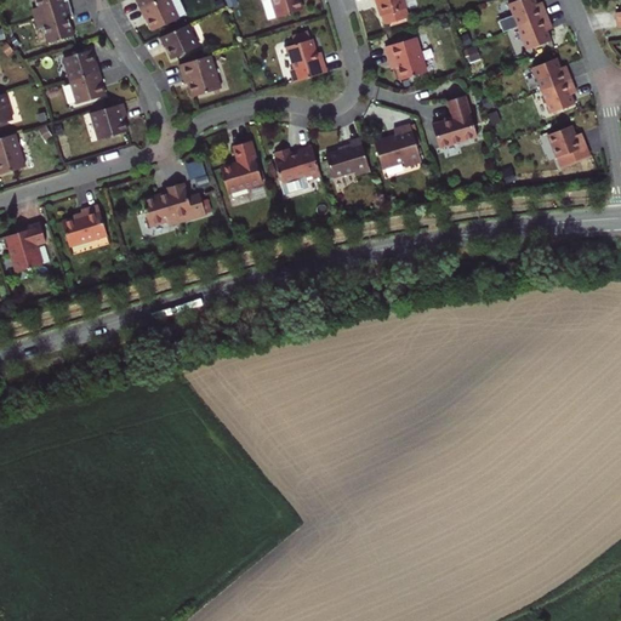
[(62,0),(32,0),(35,9),(30,10),(33,18),(70,7),(68,0),(63,0),(62,0)]
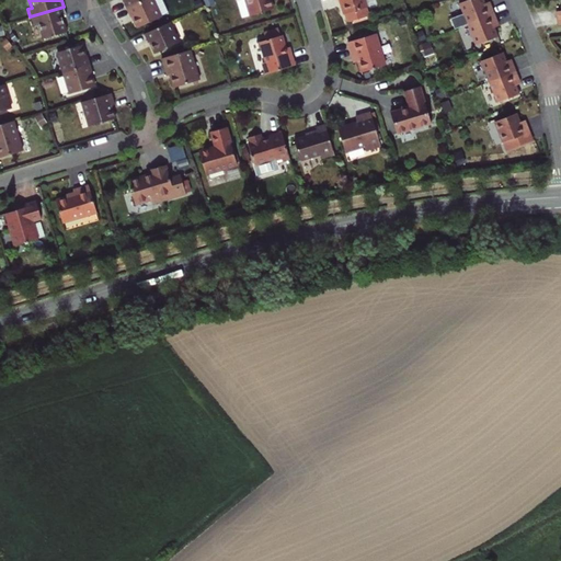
[(153,0),(145,0),(127,8),(132,18),(133,16),(138,27),(161,16),(153,0)]
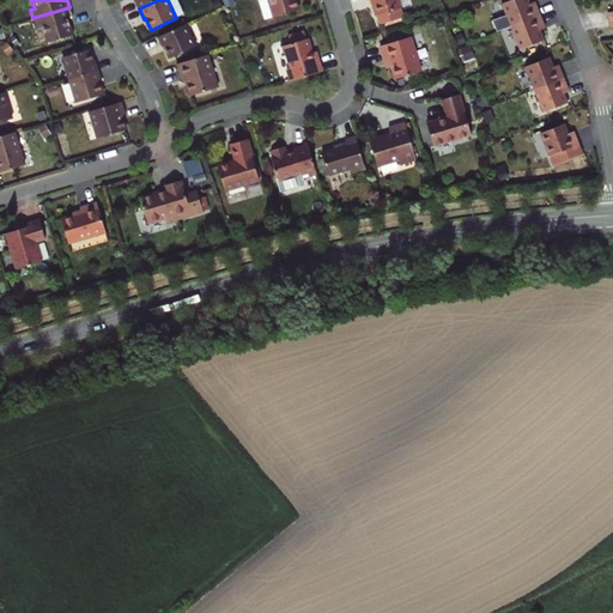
[(299,10),(296,0),(265,0),(260,1),(265,19),(299,10)]
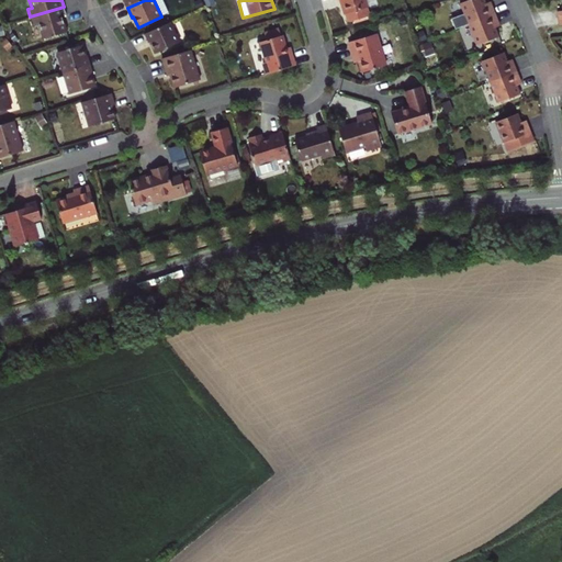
[(368,7),(364,0),(339,0),(344,14),(368,7)]
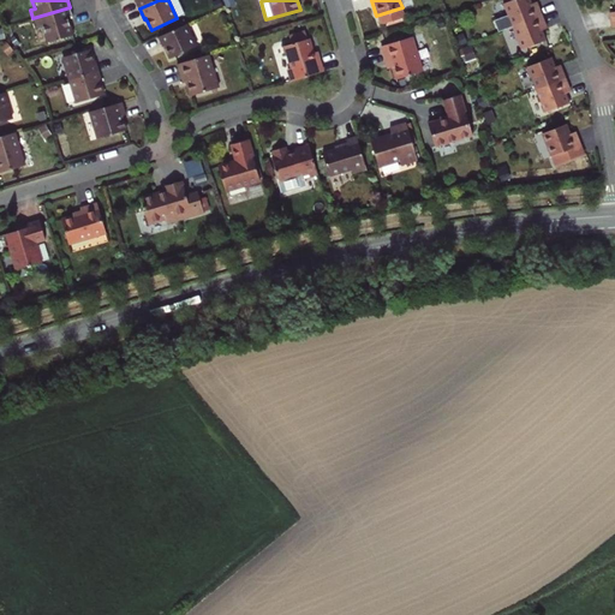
[(530,0),(511,0),(503,4),(512,27),(542,15),(538,6),(533,9),(532,4),(530,0)]
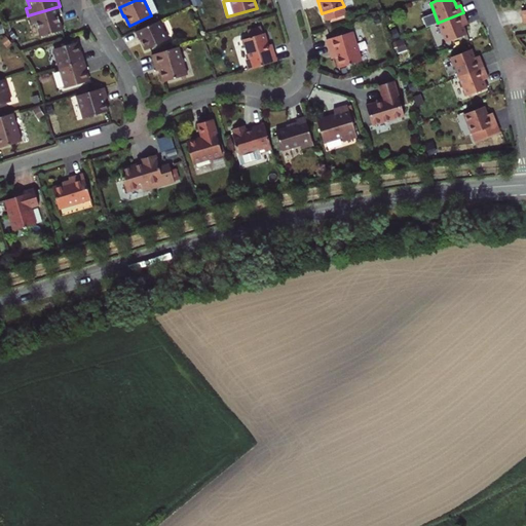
[(62,13),(60,6),(28,15),(30,24),(34,22),(39,37),(63,30),(58,14),(62,13)]
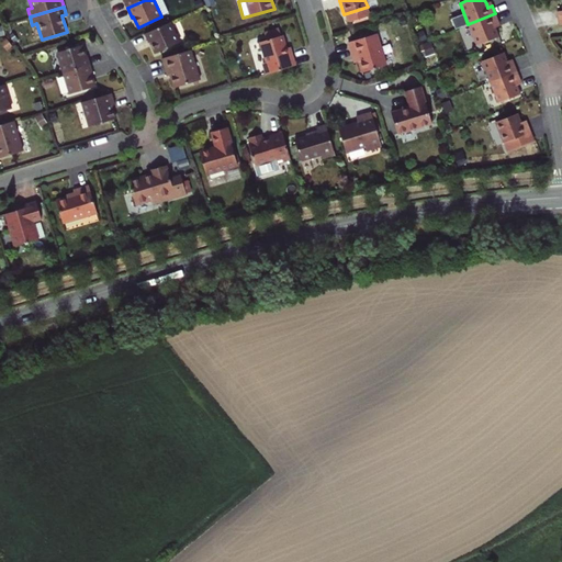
[(498,21),(495,13),(468,24),(476,45),(498,36),(495,27),(494,23),(498,21)]
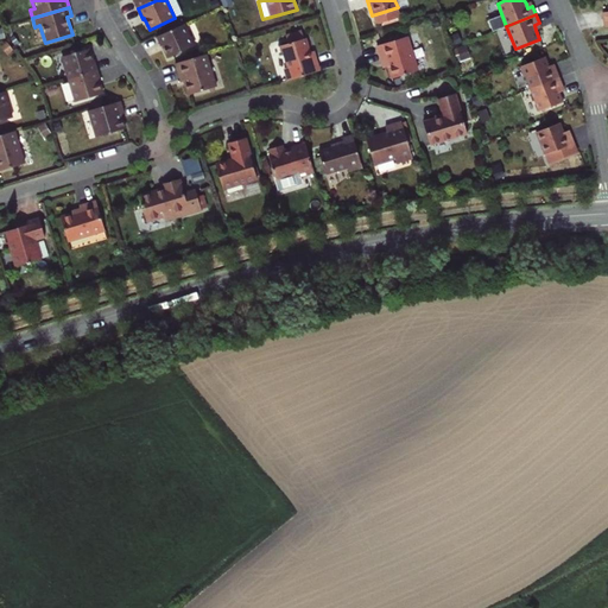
[(183,24),(156,37),(160,46),(163,46),(168,57),(194,46),(183,24)]
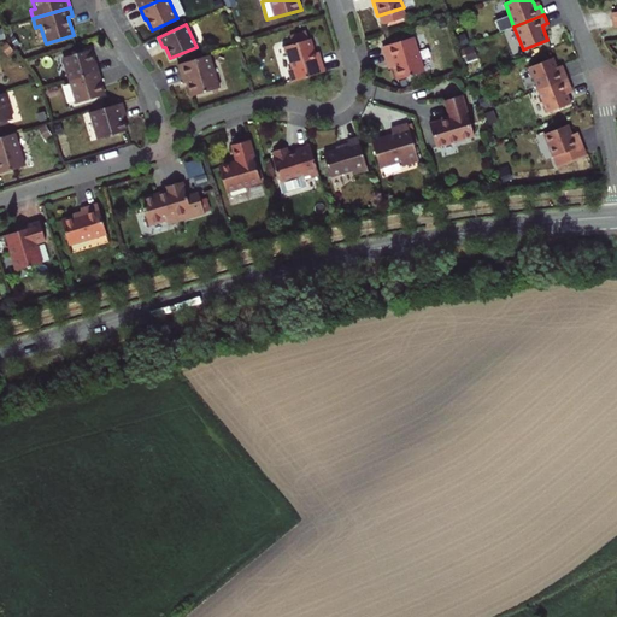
[(289,70),(293,81),(324,72),(322,62),(318,63),(316,53),(311,40),(309,40),(307,35),(301,36),(301,35),(291,37),(293,45),(287,47),(293,69),(289,70)]
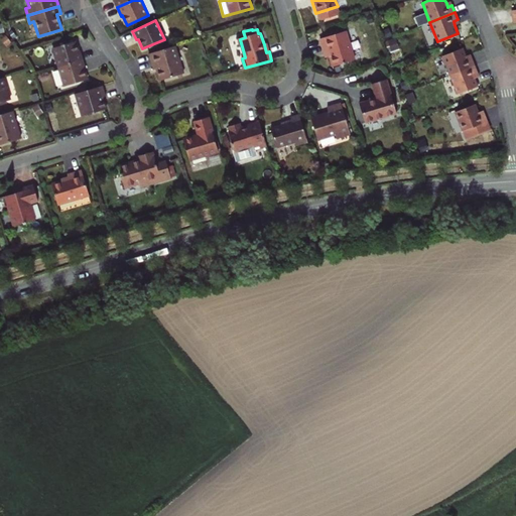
[(346,31),(320,38),(325,52),(329,50),(330,56),(333,67),(355,60),(346,31)]
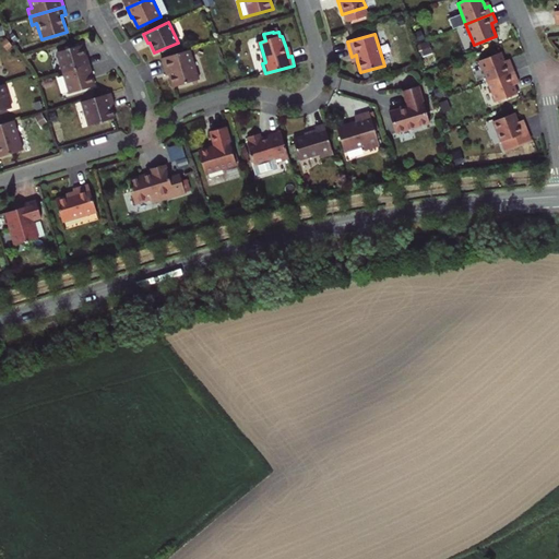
[(58,52),(63,72),(91,64),(87,56),(85,56),(82,45),(58,52)]
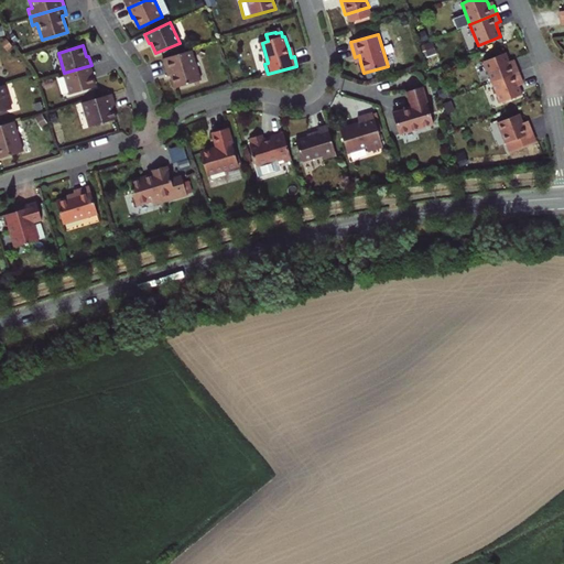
[(191,50),(162,58),(167,76),(172,76),(175,87),(199,79),(191,50)]
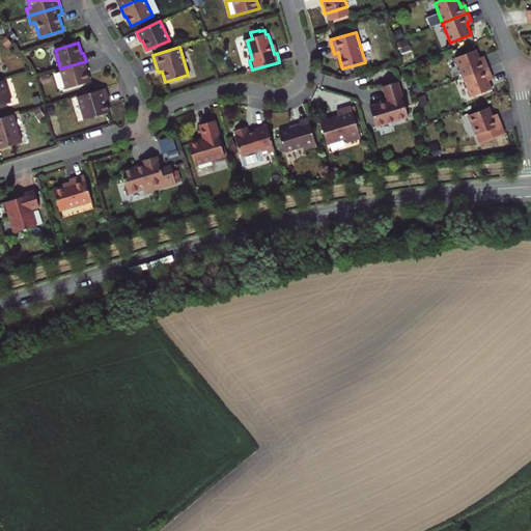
[(476,49),(454,57),(463,78),(488,67),(485,60),(481,61),(479,57),(476,49)]
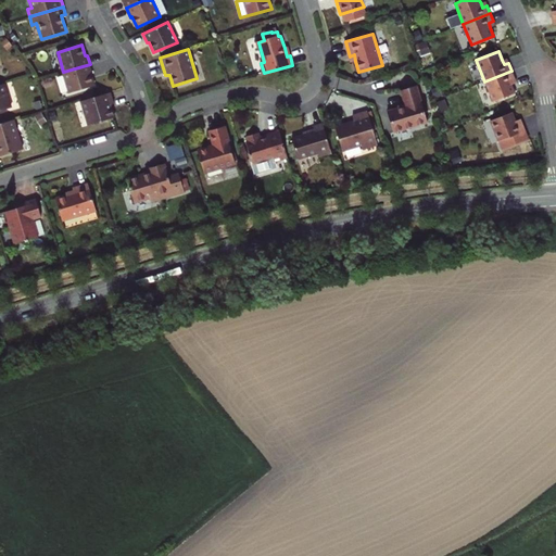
[(90,64),(63,72),(70,93),(95,86),(90,74),(92,73),(90,64)]
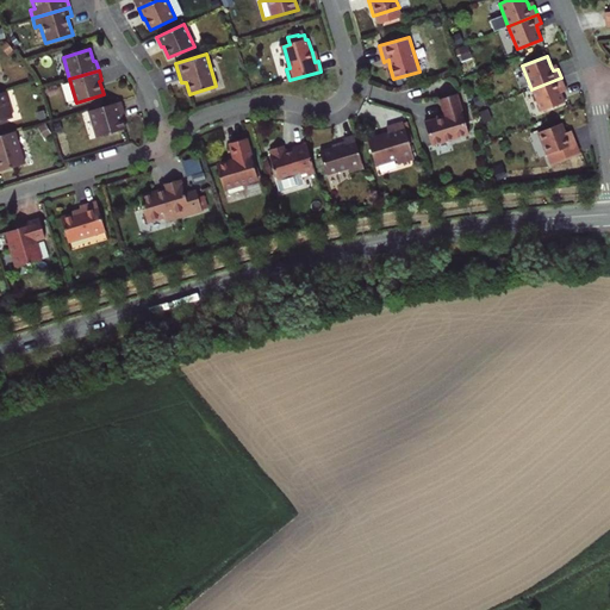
[(565,86),(561,78),(531,89),(540,112),(565,101),(561,92),(560,88),(565,86)]
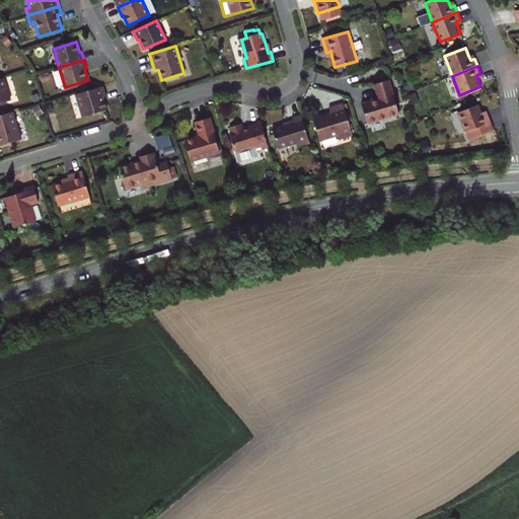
[(388,79),(374,83),(378,98),(361,103),(367,123),(398,114),(388,79)]
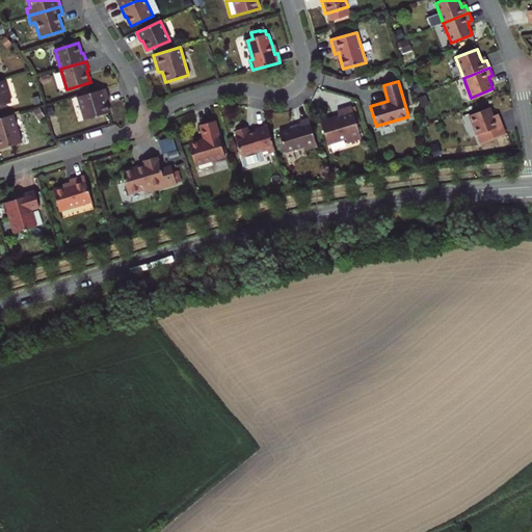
[(107,87),(79,96),(86,118),(111,111),(107,99),(110,98),(107,87)]
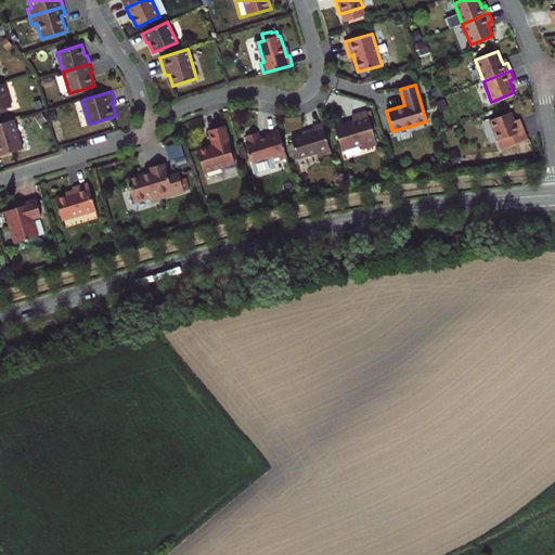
[(334,125),(340,147),(359,143),(360,147),(375,142),(366,110),(351,114),(352,119),(334,125)]
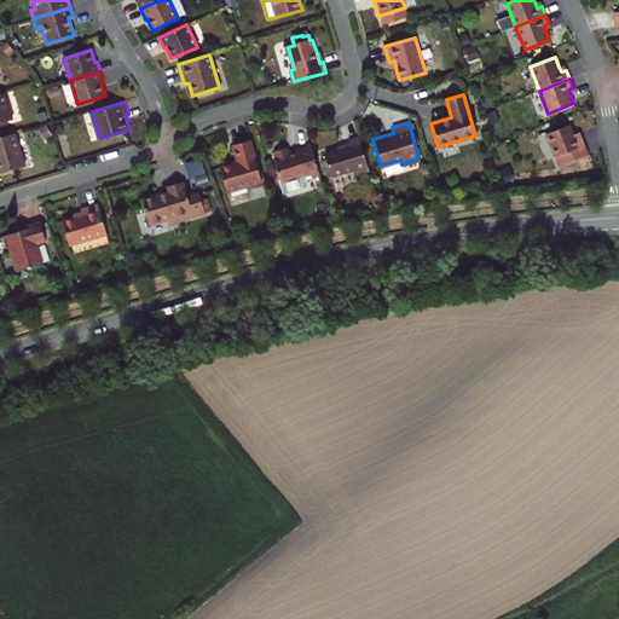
[(571,125),(545,134),(554,157),(584,145),(582,137),(576,139),(574,134),(571,125)]
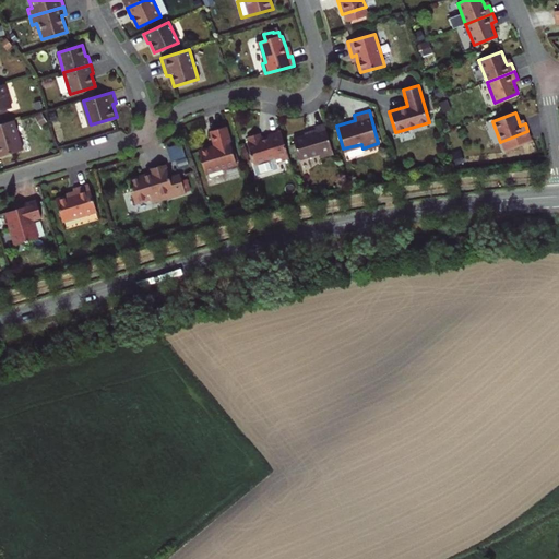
[(9,121),(0,123),(0,156),(18,152),(9,121)]
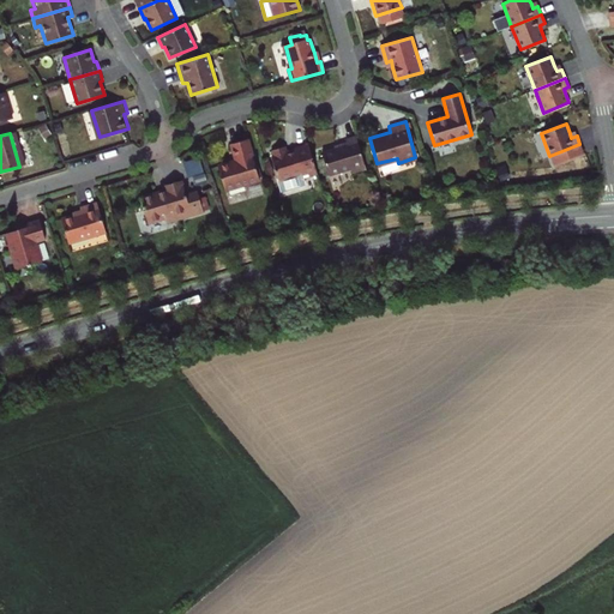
[(347,143),(335,148),(321,151),(329,173),(350,167),(351,172),(366,167),(356,136),(345,139),(347,140),(347,143)]
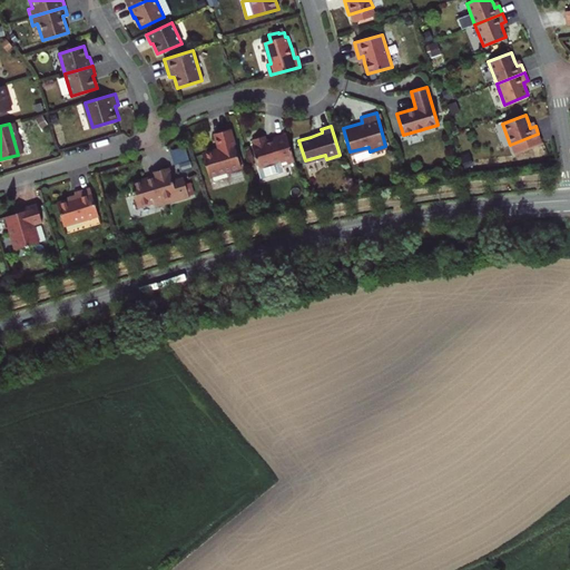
[(241,166),(229,129),(215,134),(219,147),(202,153),(209,176),(241,166)]
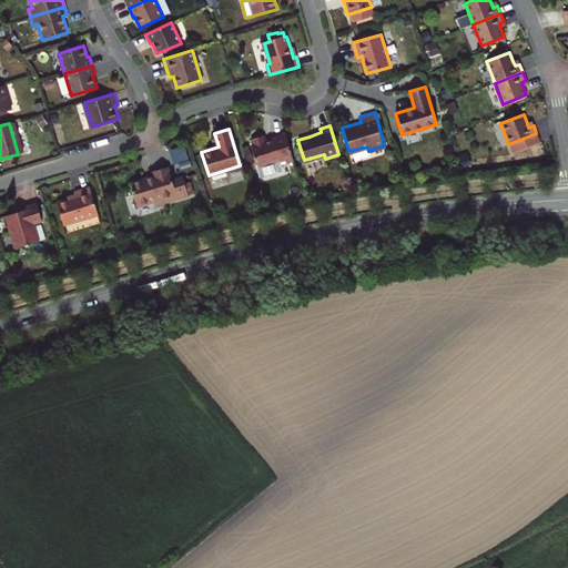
[(263,141),(262,135),(251,139),(252,144),(251,144),(257,168),(279,161),(280,165),(294,161),(285,134),(275,137),(276,139),(266,142),(263,141)]
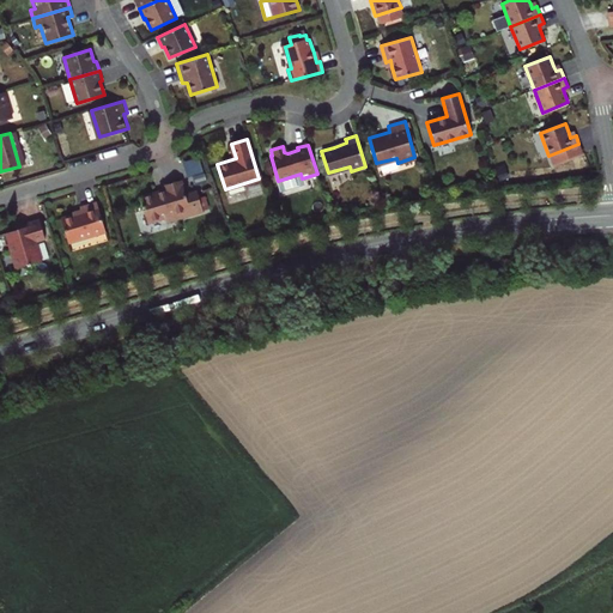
[(186,161),(189,178),(206,175),(201,157),(186,161)]
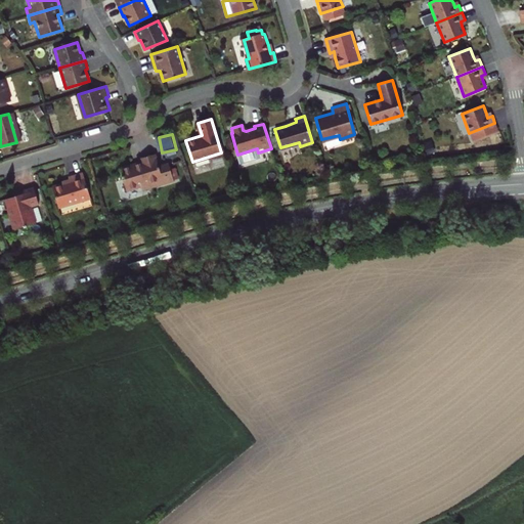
[(139,160),(140,164),(141,166),(134,168),(134,166),(121,170),(128,191),(140,188),(140,191),(172,182),(168,166),(158,168),(155,156),(139,160)]
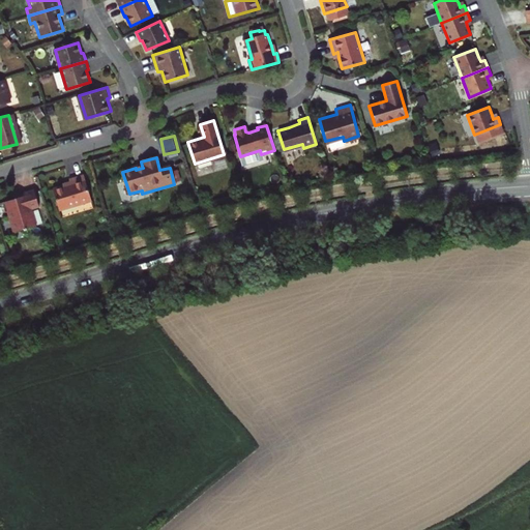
[(52,190),(58,211),(90,201),(83,175),(68,180),(69,182),(70,184),(62,186),(52,190)]
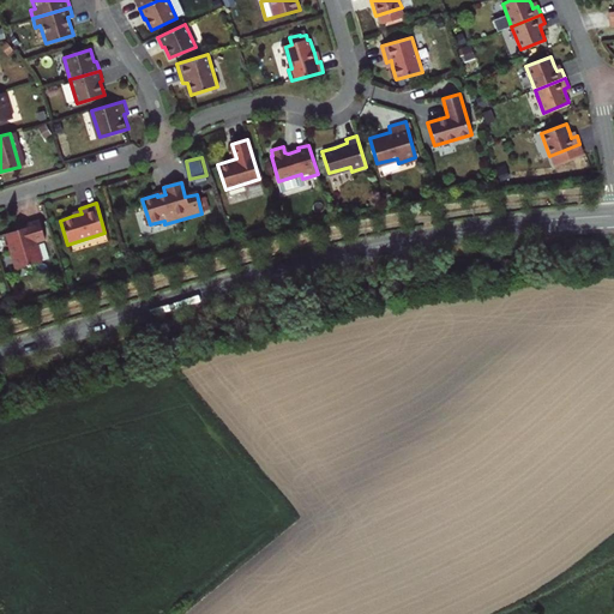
[(18,230),(5,234),(8,246),(11,245),(18,269),(43,260),(37,242),(46,240),(40,221),(24,226),(24,228),(18,230)]
